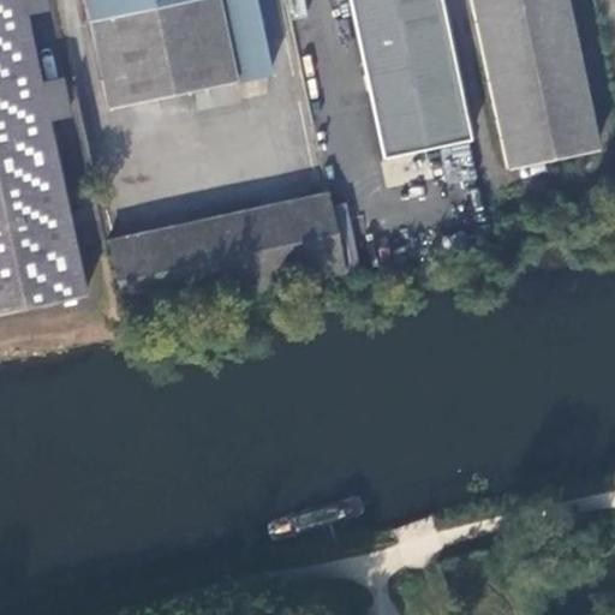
[(0,0),(0,311),(79,296),(42,121),(35,81),(21,16),(17,0),(0,0)]
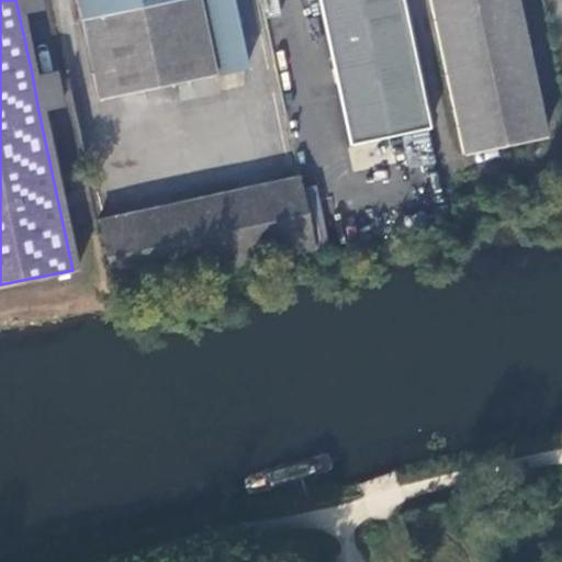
[(40,0),(15,0),(19,14),(42,9),(40,0)]
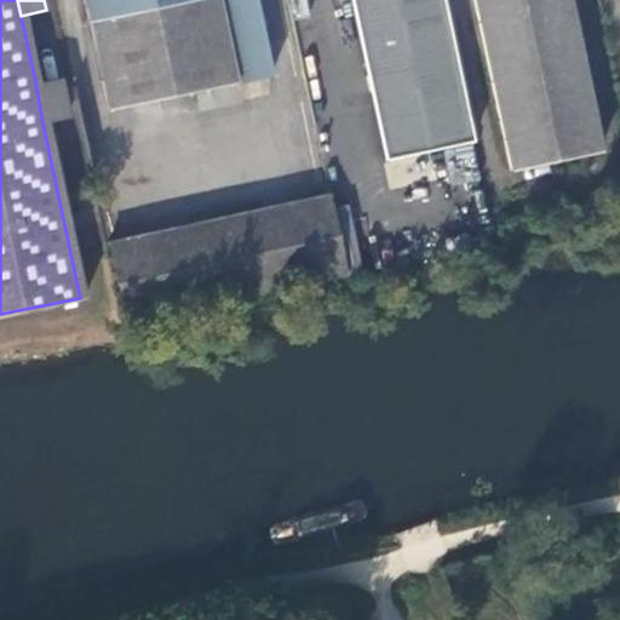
[(80,0),(104,110),(268,75),(251,0),(80,0)]
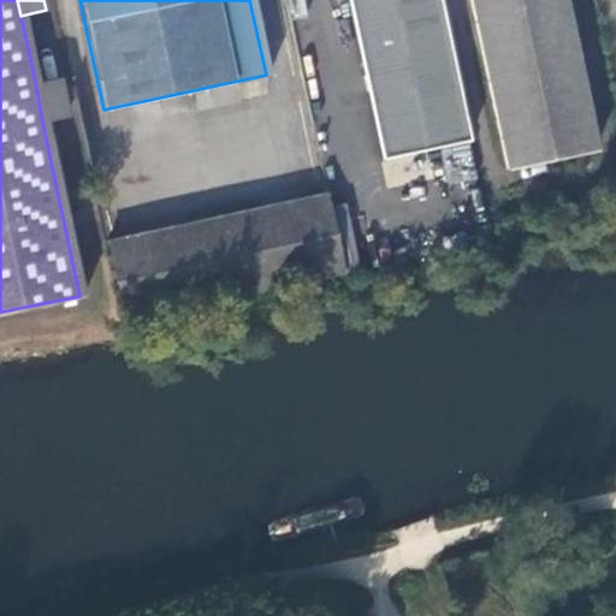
[(440,0),(349,0),(385,161),(473,142),(440,0)]
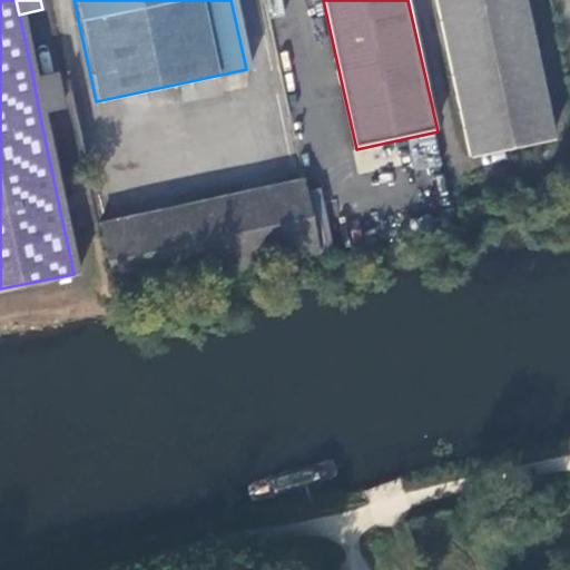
[(433,0),(467,156),(549,139),(519,0),(433,0)]
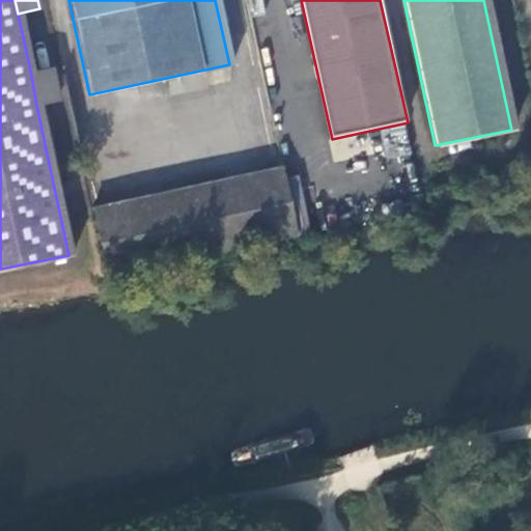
[(52,65),(30,70),(36,105),(59,100),(52,65)]
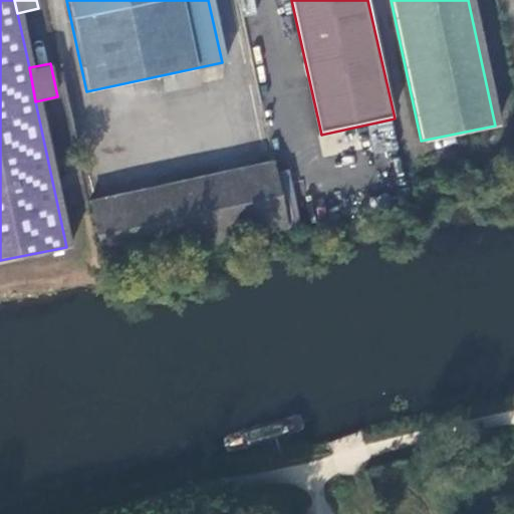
[(269,161),(190,178),(205,246),(283,229),(269,161)]
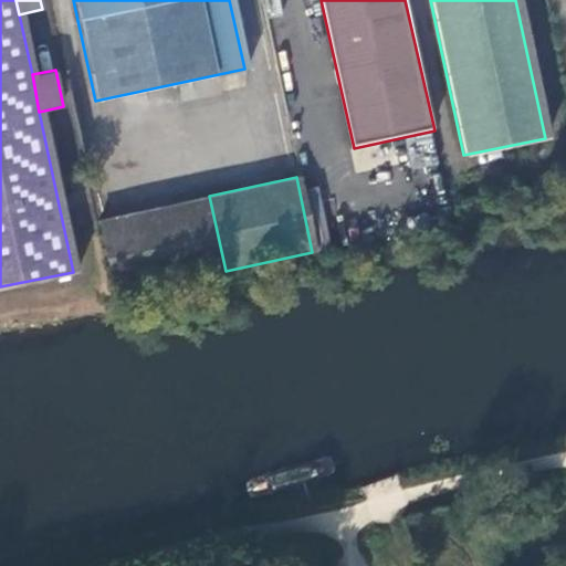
[(226,271),(209,196),(97,220),(114,295),(226,271)]
